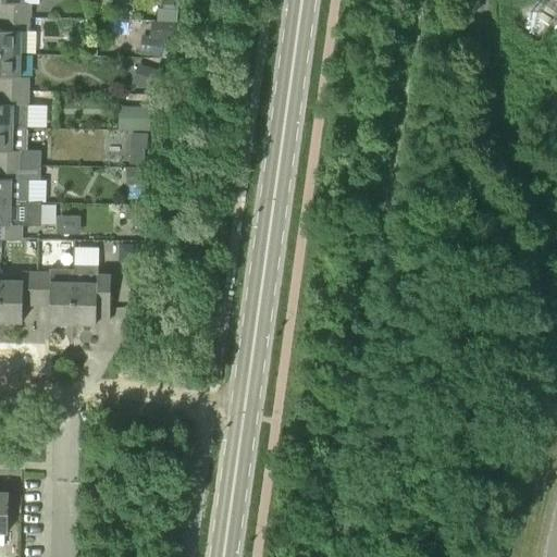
[(38,4),(38,0),(0,0),(0,16),(31,17),(31,3),(38,4)]
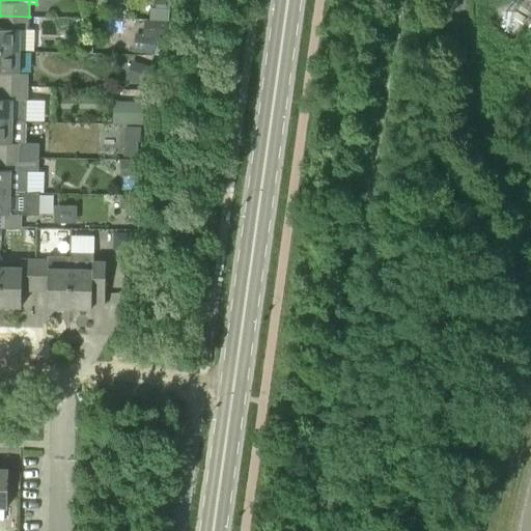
[(155,0),(156,8),(167,9),(166,0),(155,0)]
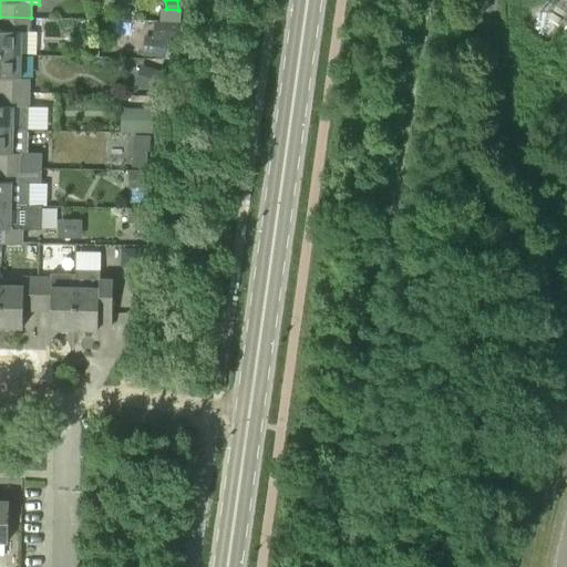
[(178,10),(166,9),(161,8),(160,21),(177,23),(179,23),(179,10),(178,10)]
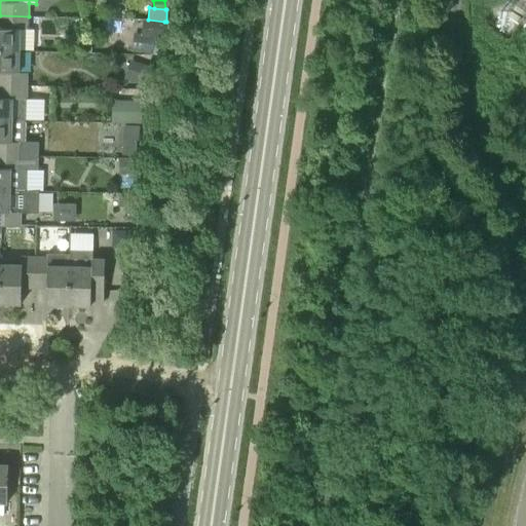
[(525,12),(517,25),(525,30),(525,12)]
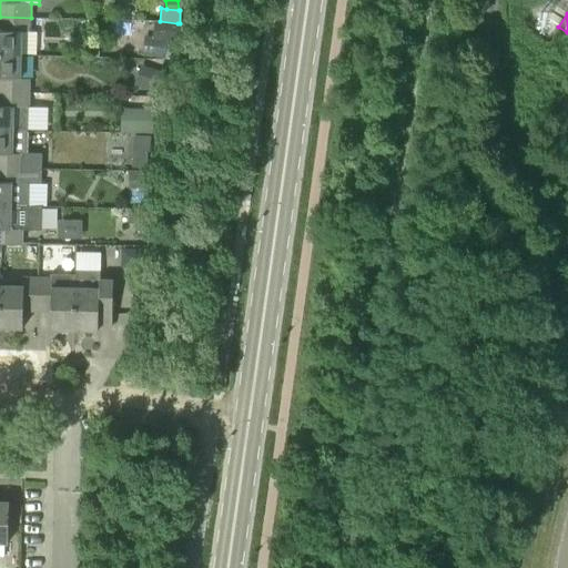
[(42,18),(31,18),(0,17),(0,54),(21,56),(36,56),(36,32),(42,32),(42,18)]
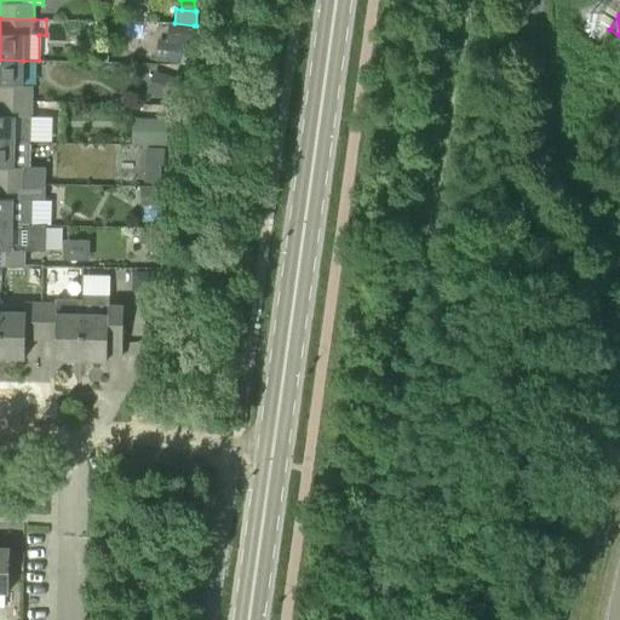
[(187,45),(193,46),(194,26),(174,23),(168,23),(167,40),(166,41),(187,45)]
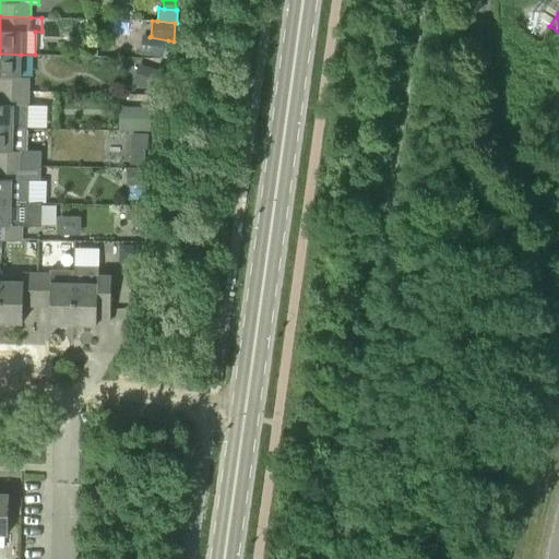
[(21,78),(21,55),(0,54),(0,91),(28,92),(30,78),(21,78)]
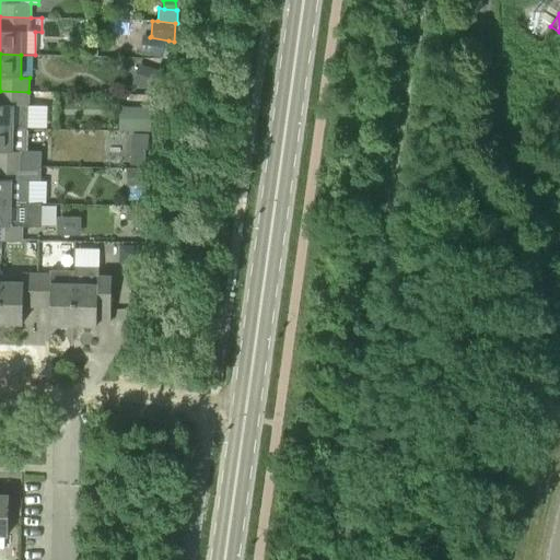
[(132,84),(137,85),(153,91),(160,72),(143,67),(139,65),(132,84)]
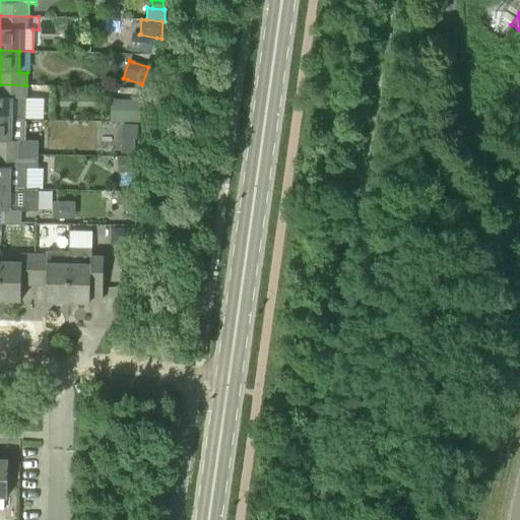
[(26,99),(26,85),(0,84),(0,119),(25,120),(26,99)]
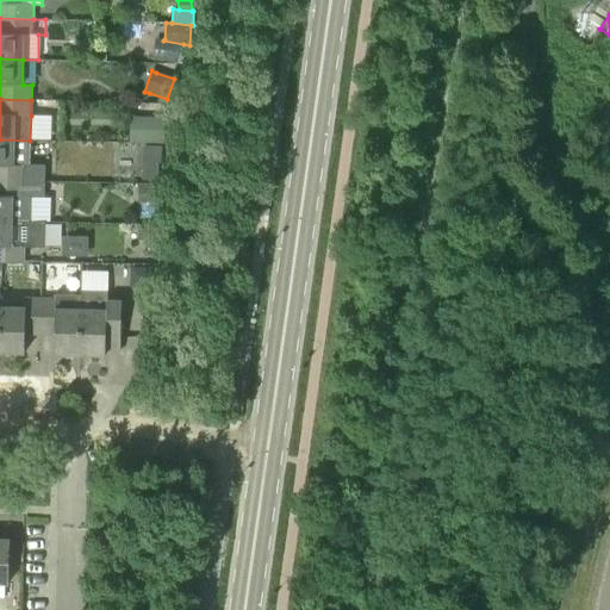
[(165,142),(165,117),(131,116),(130,141),(165,142)]
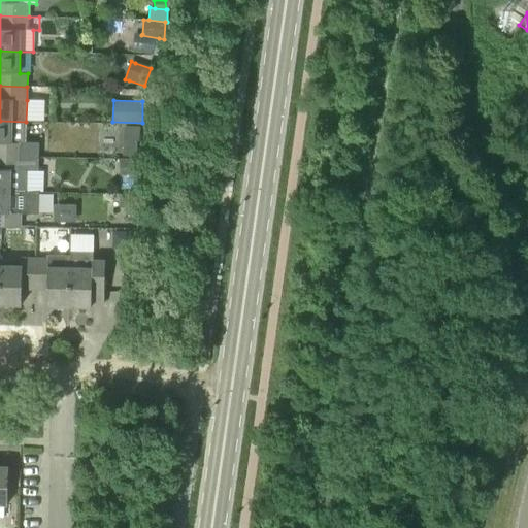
[(26,142),(26,122),(0,121),(0,156),(38,157),(39,142),(26,142)]
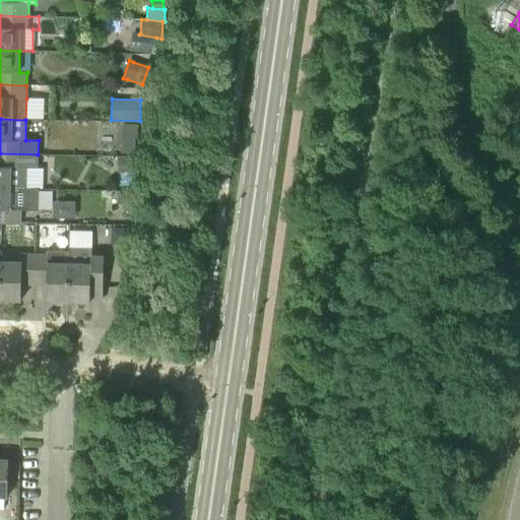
[(122,124),(122,139),(135,139),(137,139),(137,125),(122,124)]
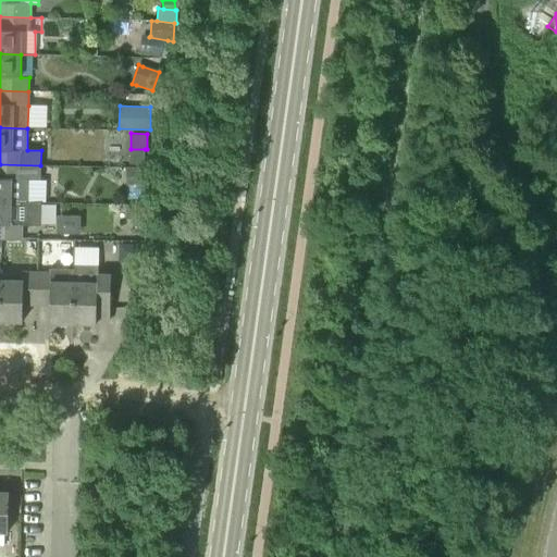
[(40,180),(40,165),(0,164),(0,200),(27,202),(27,178),(40,180)]
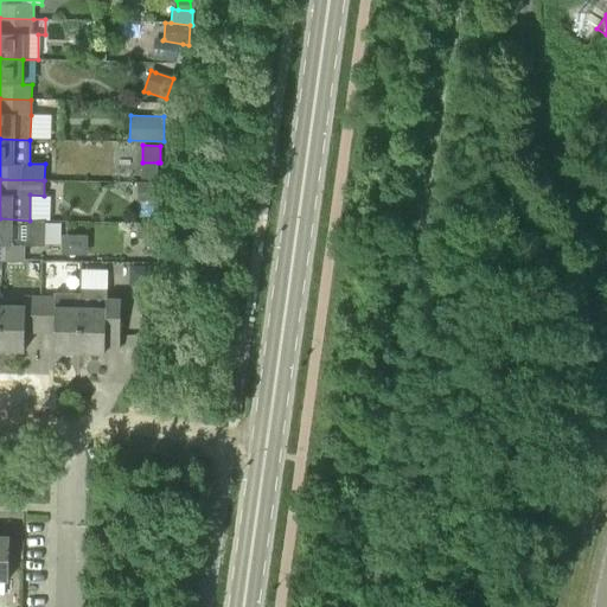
[(154,184),(138,185),(139,203),(141,203),(155,202),(154,184)]
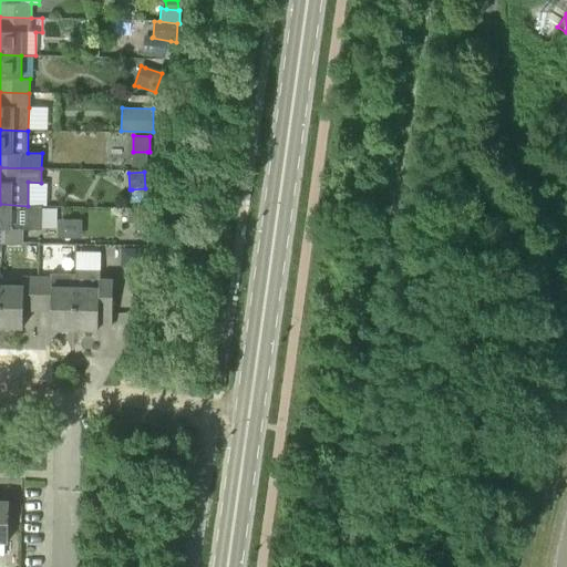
[(41,206),(28,206),(0,204),(0,243),(22,244),(22,229),(40,229),(41,206)]
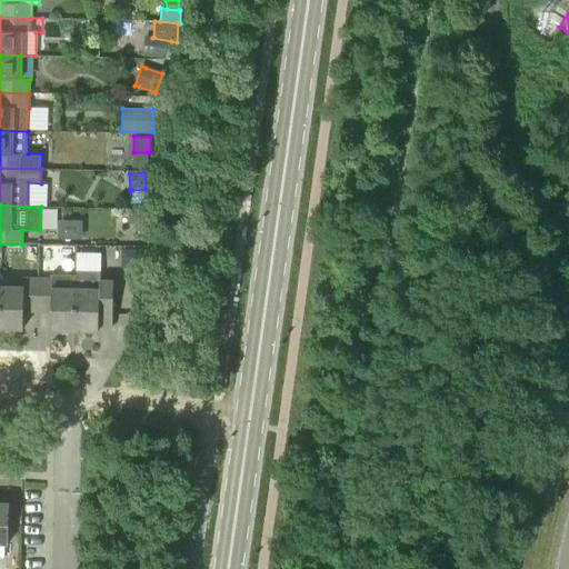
[(143,210),(129,210),(129,223),(143,225),(143,210)]
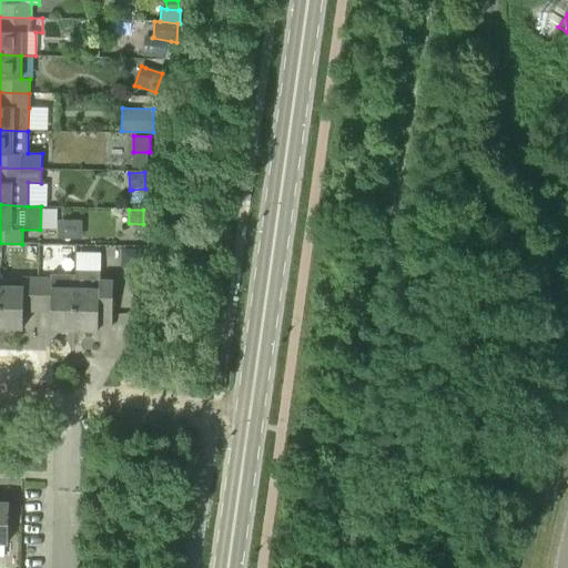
[(104,265),(104,250),(83,250),(83,265),(104,265)]
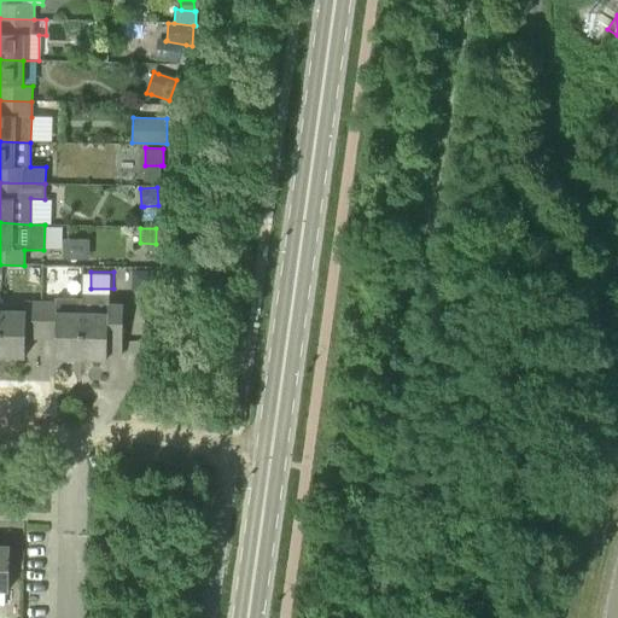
[(82,313),(81,359),(108,360),(108,340),(123,340),(123,304),(110,304),(110,296),(82,295),(82,298),(82,313)]
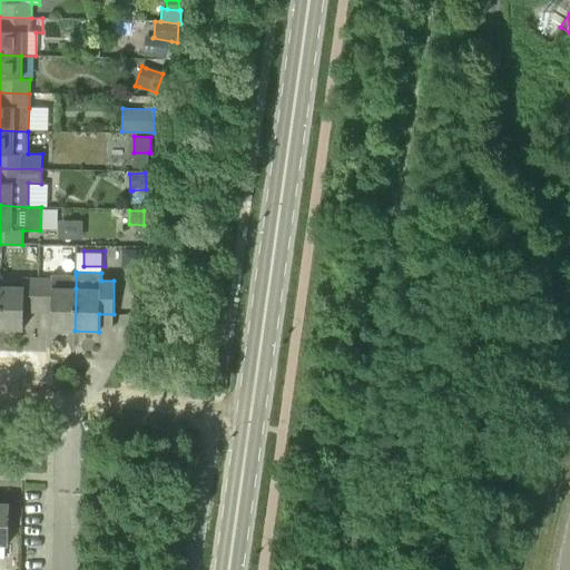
[(38,312),(38,279),(25,278),(23,287),(0,287),(0,297),(0,328),(23,330),(23,312),(38,312)]
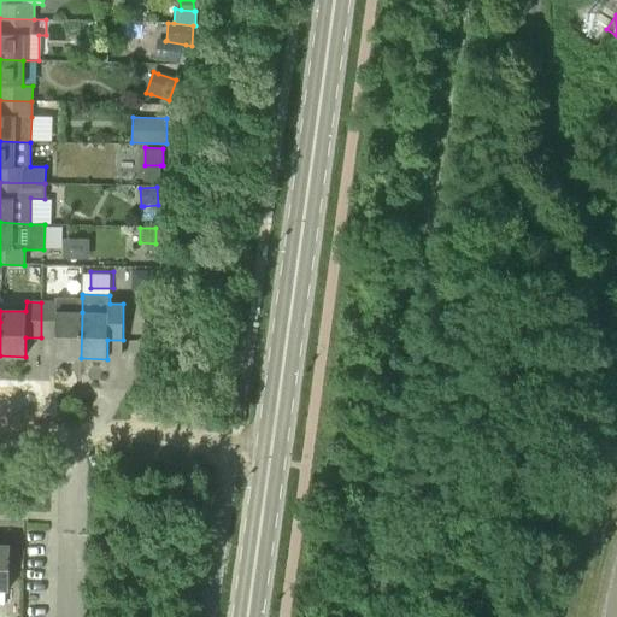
[(81,358),(82,312),(57,312),(57,303),(41,303),(41,338),(56,339),(56,358),(81,358)]
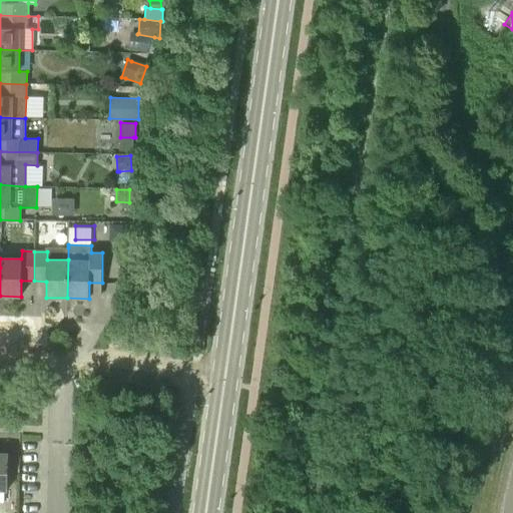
[(0,453),(0,490),(7,491),(9,454),(0,453)]
